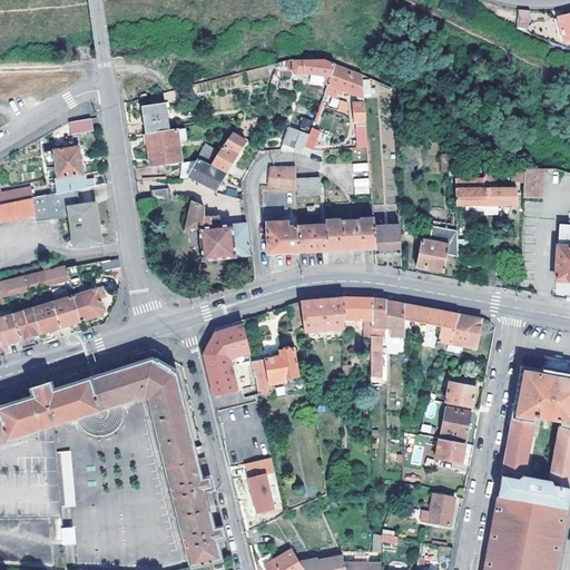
[(521,11),(519,30),(530,33),(532,11),(521,11)]
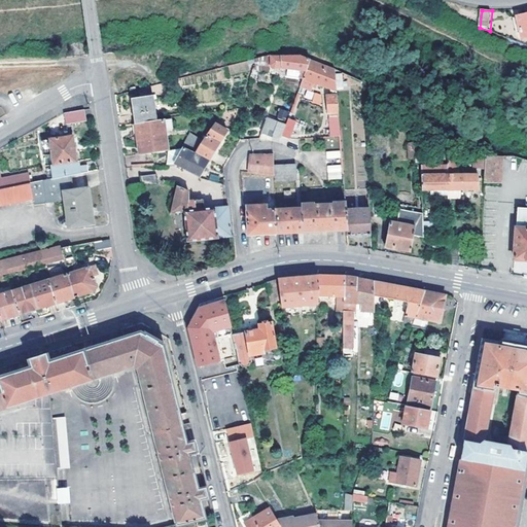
[(526,37),(526,15),(524,16),(517,19),(522,39),(526,37)]
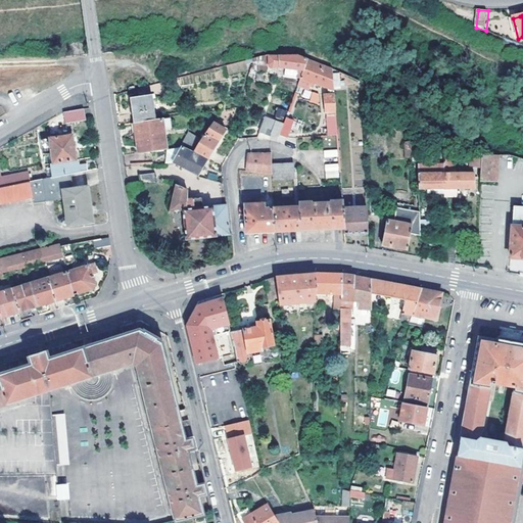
[(253,57),(251,69),(250,68),(247,78),(253,79),(255,69),(267,70),(267,54),(253,57)]
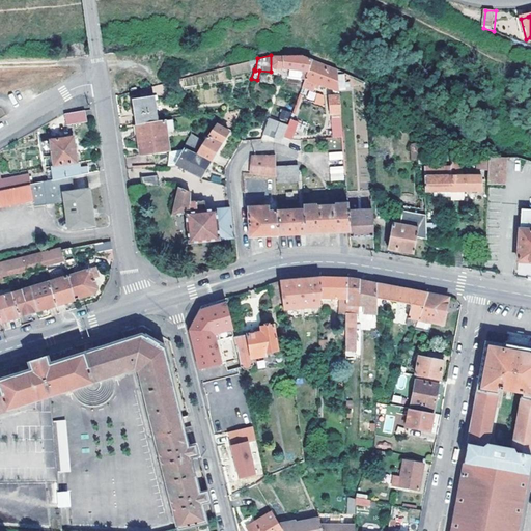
[(305,55),(274,55),(274,65),(277,70),(290,70),(290,78),(306,79),(313,59),(305,55)]
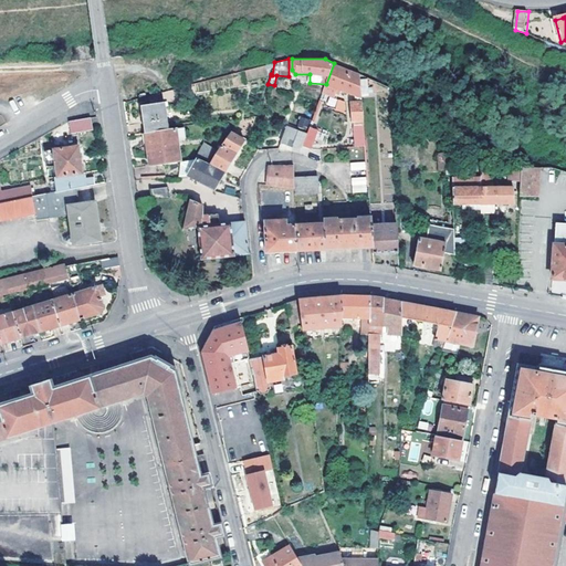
[(360,73),(334,63),(326,84),(324,92),(335,96),(337,93),(341,94),(342,91),(356,96),(356,103),(363,102),(360,73)]
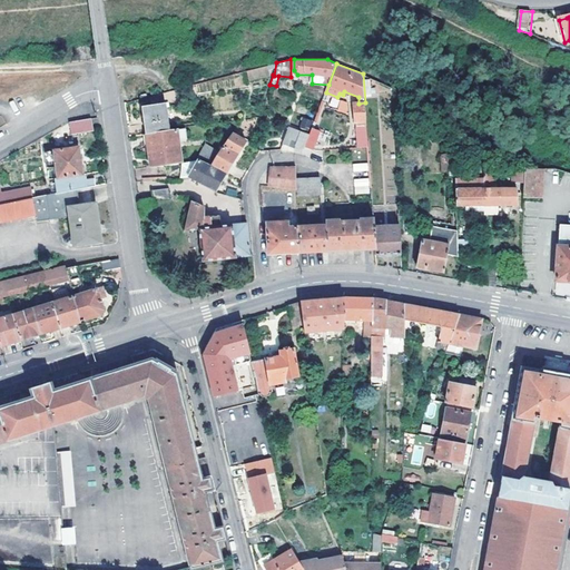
[(271,76),(268,65),(247,70),(249,80),(271,76)]
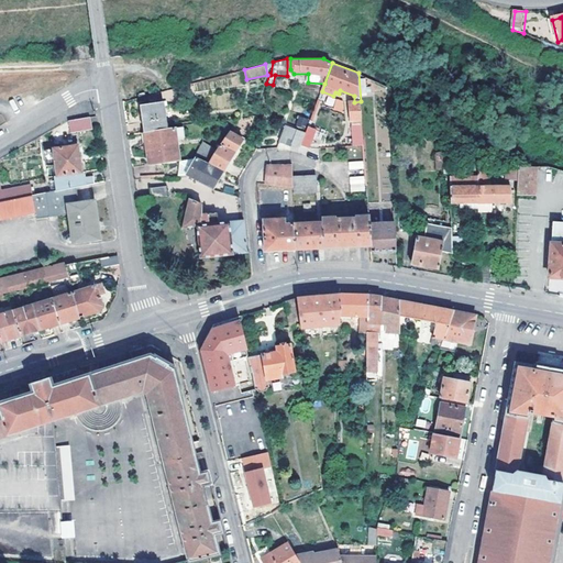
[(172,89),(162,91),(164,101),(174,99),(172,89)]
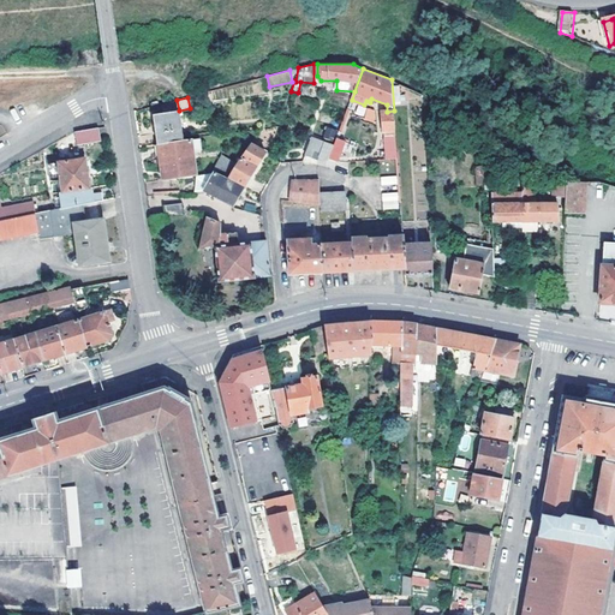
[(348,103),(347,112),(364,115),(366,107),(348,103)]
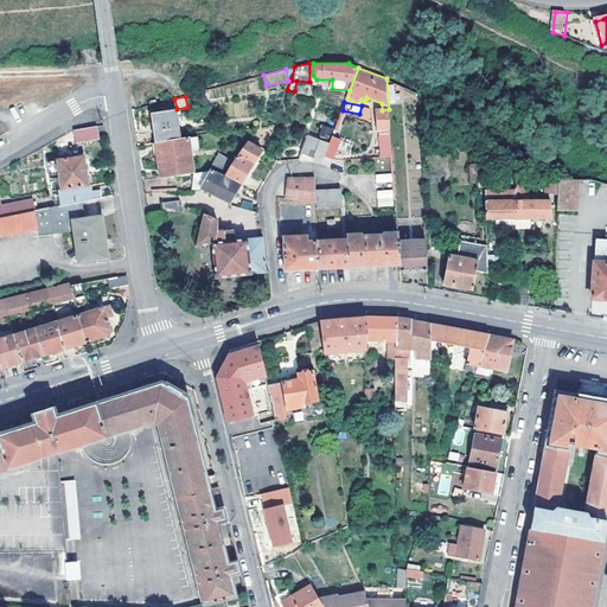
[(369,121),(371,108),(362,107),(359,119),(369,121)]
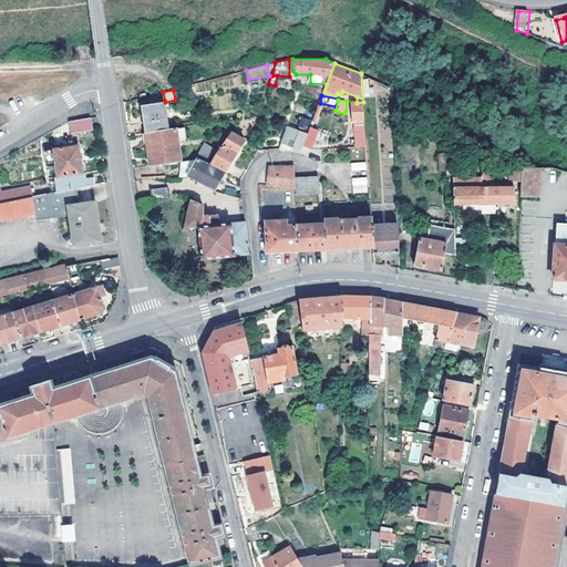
[(142,105),(145,132),(168,130),(164,102),(142,105)]
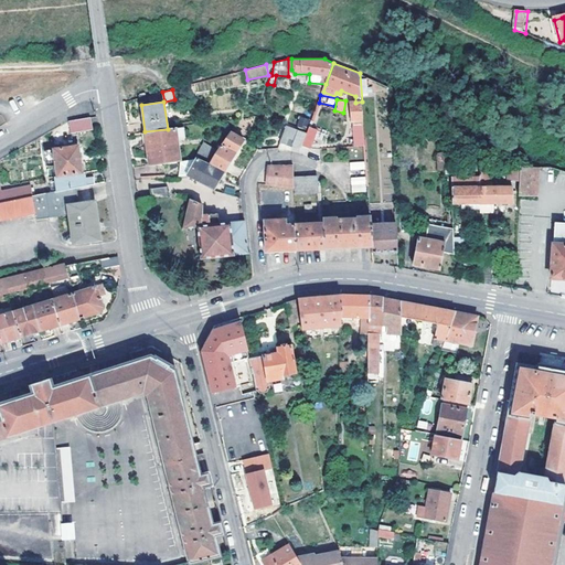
[(351,103),(354,147),(365,146),(362,102),(355,103),(351,103)]
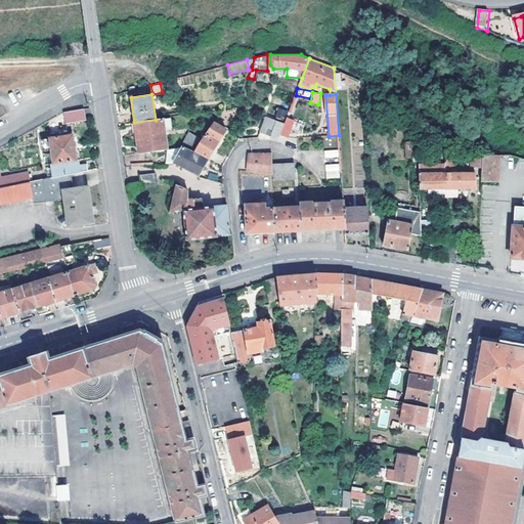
[(275,117),(284,119),(286,111),(277,108),(275,117)]
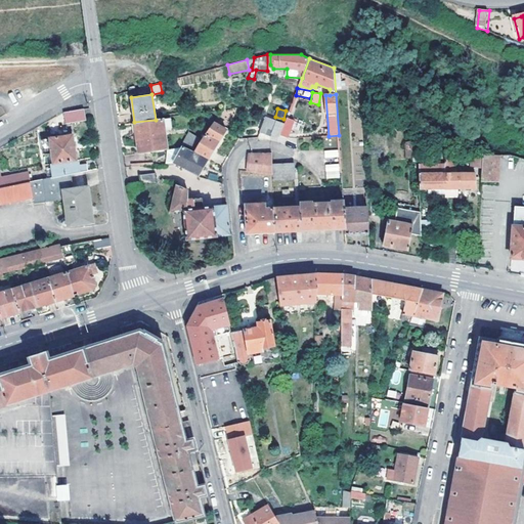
[(87,120),(85,110),(66,113),(68,124),(87,120)]
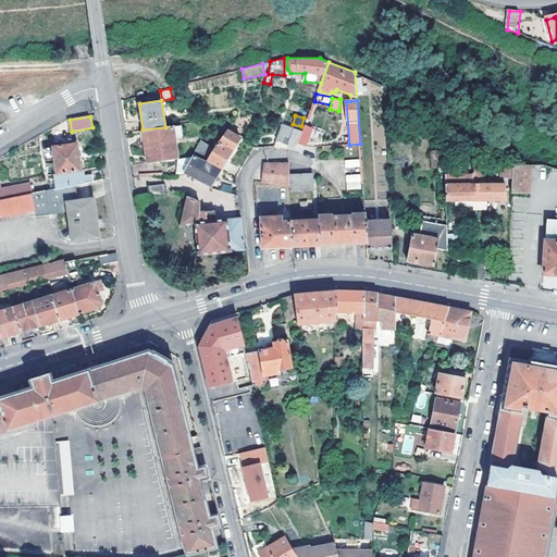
[(280,140),(288,143),(289,140),(299,144),(304,132),(285,125),(280,140)]
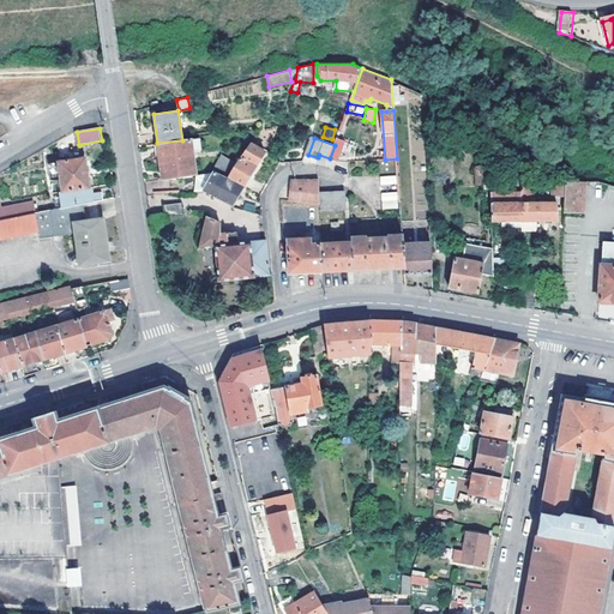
[(192,139),(182,140),(157,143),(163,179),(197,174),(192,139)]
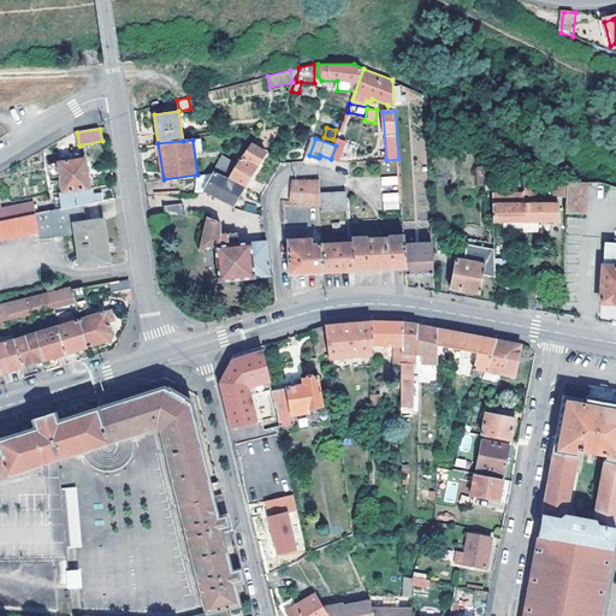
[(347,144),(337,141),(336,146),(331,159),(341,163),(347,144)]
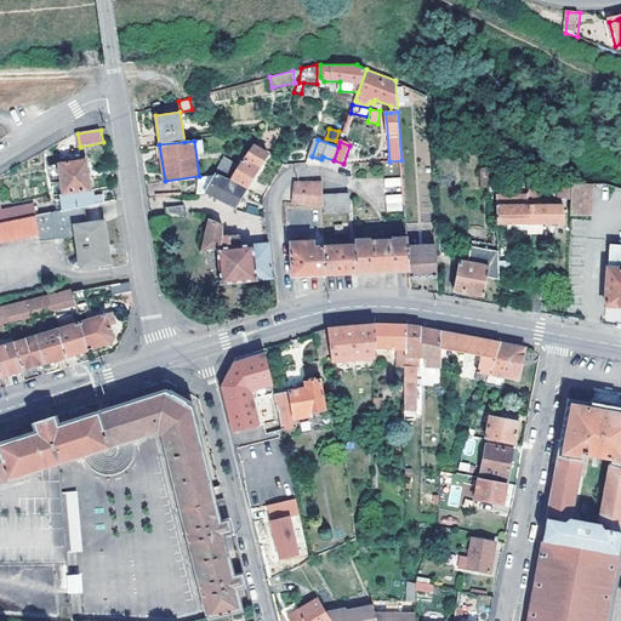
[(256,144),(238,169),(231,181),(249,189),(271,154),(256,144)]
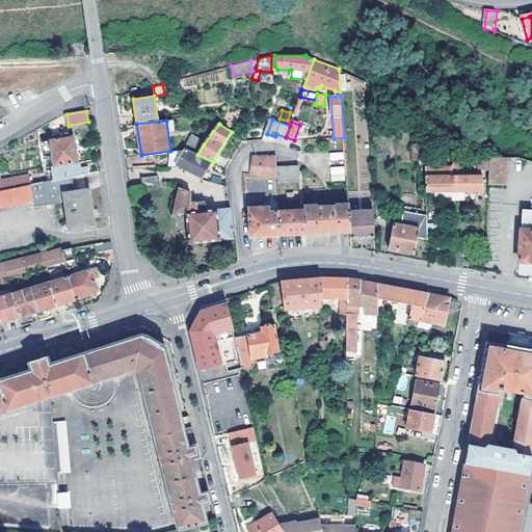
[(53,157),(55,167),(78,163),(73,138),(41,144),(43,159),(53,157)]
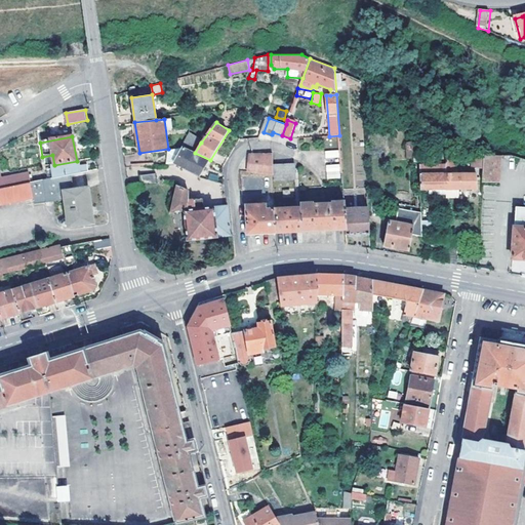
[(189,136),(184,147),(195,153),(201,143),(189,136)]
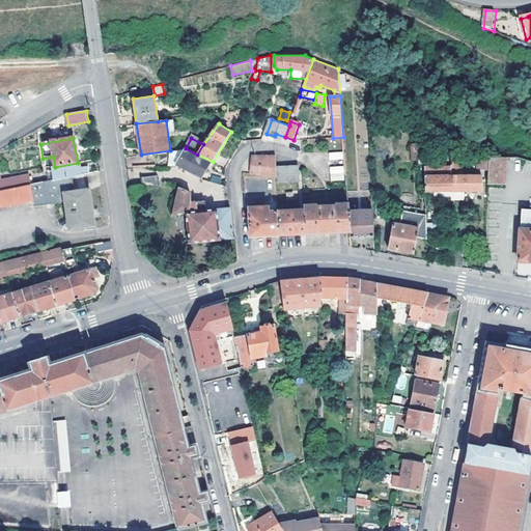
[(177,166),(202,177),(213,162),(197,155),(186,148),(177,166)]
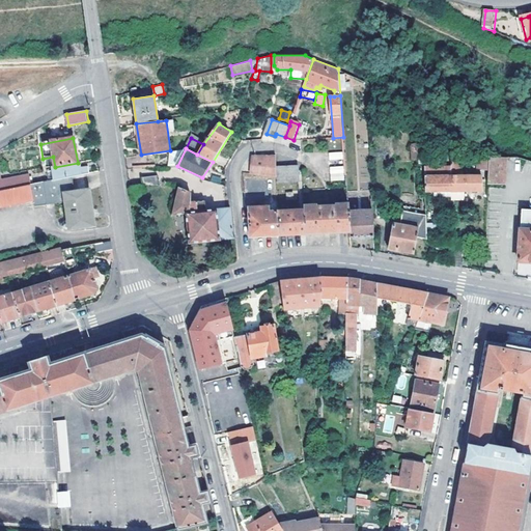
[(277,154),(254,156),(252,172),(277,173),(277,166),(277,154)]
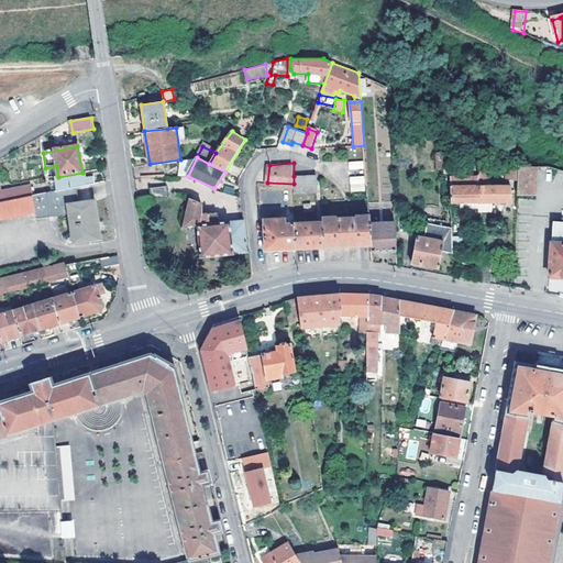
[(493,202),(512,202),(511,187),(492,186),(492,181),(488,181),(488,166),(478,166),(478,181),(478,203),(478,212),(493,212),(493,202)]
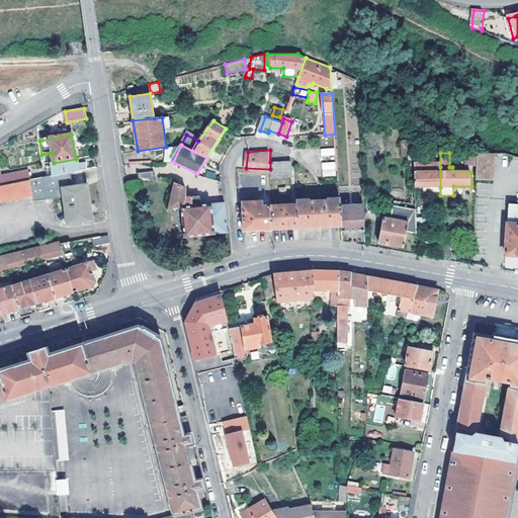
[(466,166),(477,166),(478,154),(466,154),(466,166)]
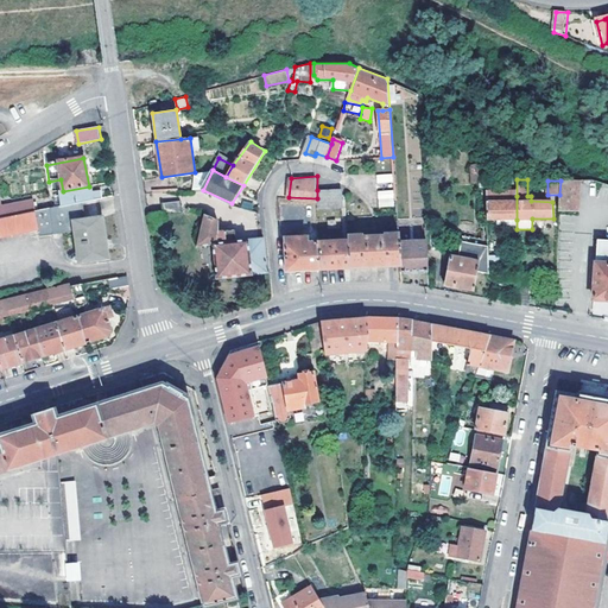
[(561,181),(559,195),(559,210),(580,210),(581,181),(561,181)]
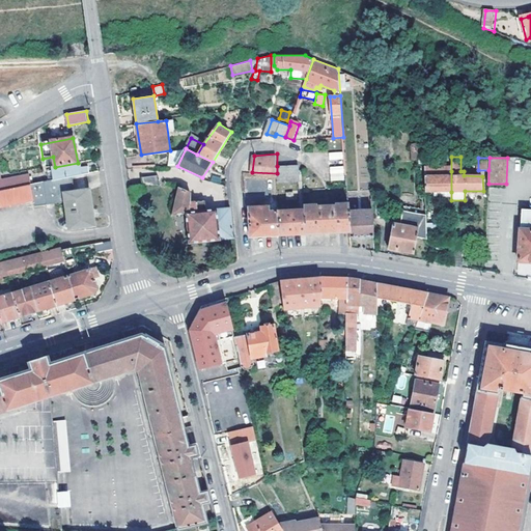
[(78,163),(55,167),(55,171),(50,172),(52,180),(73,177),(89,173),(88,167),(79,169),(78,163)]
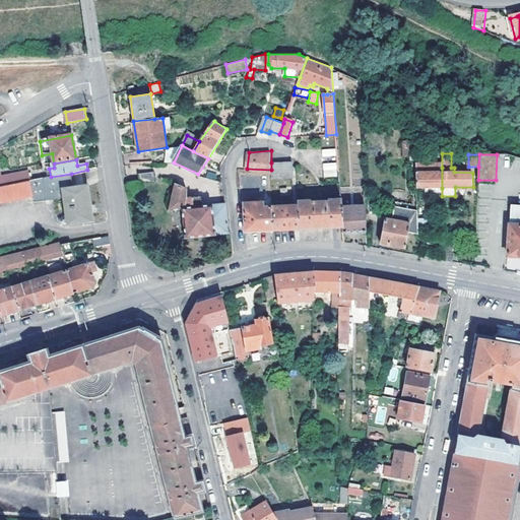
[(293,163),(271,163),(271,170),(271,178),(293,178),(293,163)]
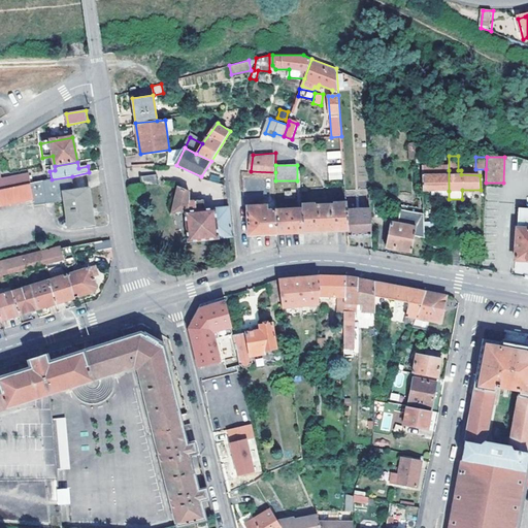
[(345,179),(343,165),(330,166),(331,180),(345,179)]
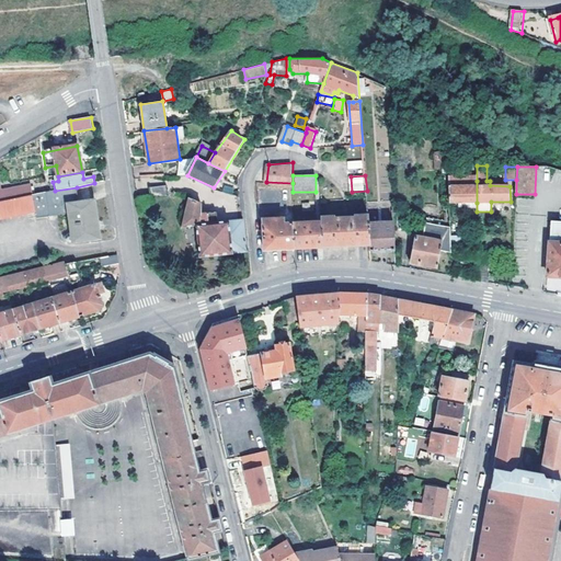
[(449,203),(477,203),(477,181),(448,182),(449,203)]
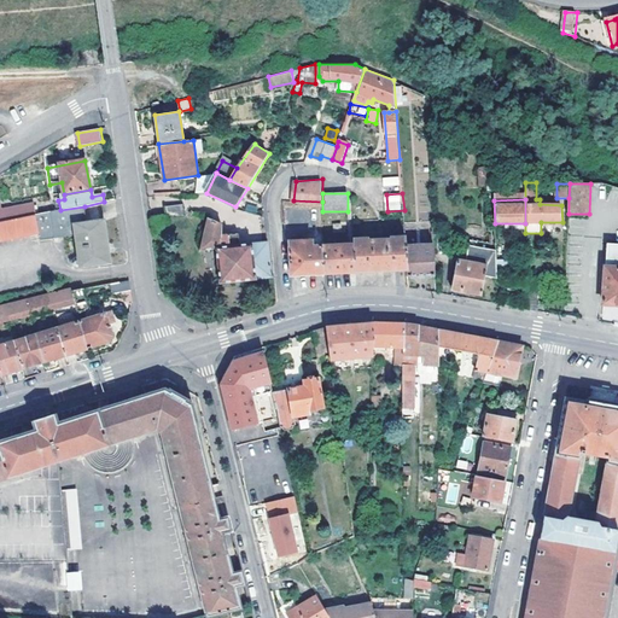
[(0,222),(24,219),(39,215),(38,204),(5,210),(3,204),(0,203),(0,222)]
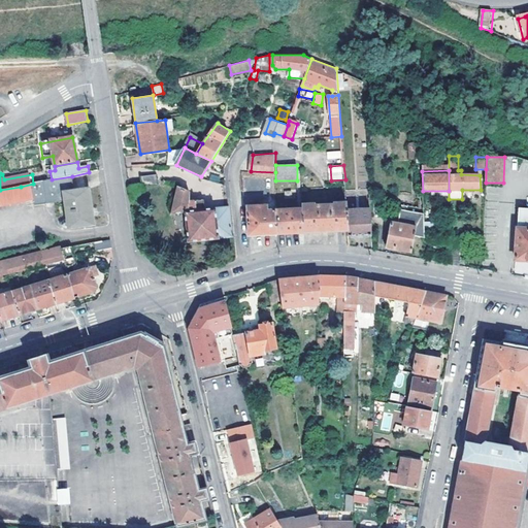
[(141,176),(142,186),(159,184),(157,174),(141,176)]
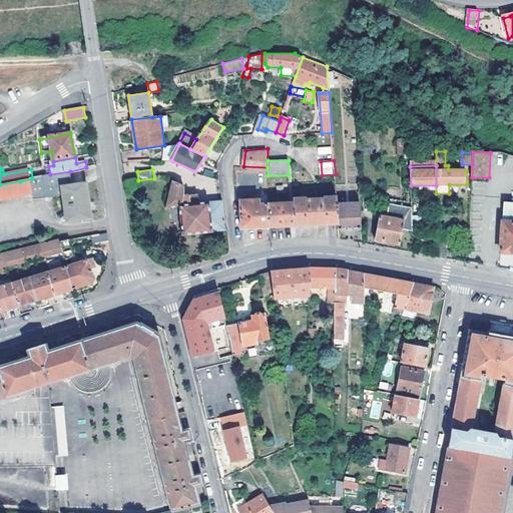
[(91,217),(87,183),(72,185),(70,171),(50,174),(32,178),(20,181),(21,190),(32,189),(33,195),(33,199),(64,195),(67,221),(91,217)]
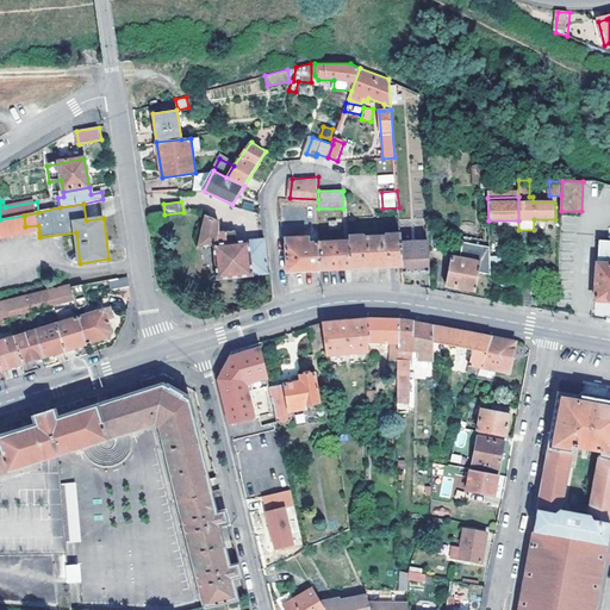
[(219,219),(206,215),(198,247),(215,246),(218,279),(269,274),(265,238),(236,241),(235,230),(219,231),(219,219)]
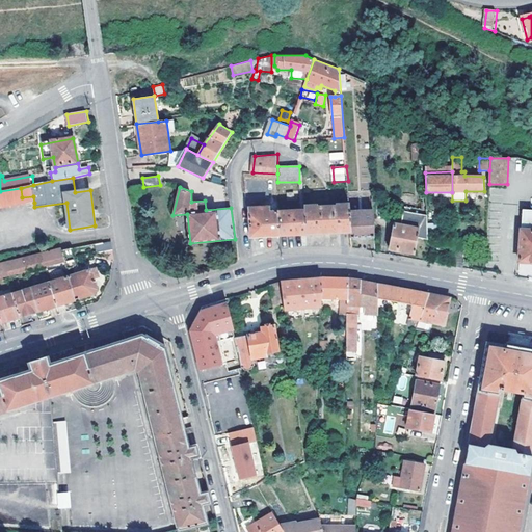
[(22,197),(21,188),(0,191),(0,204),(1,210),(34,203),(33,196),(22,197)]
